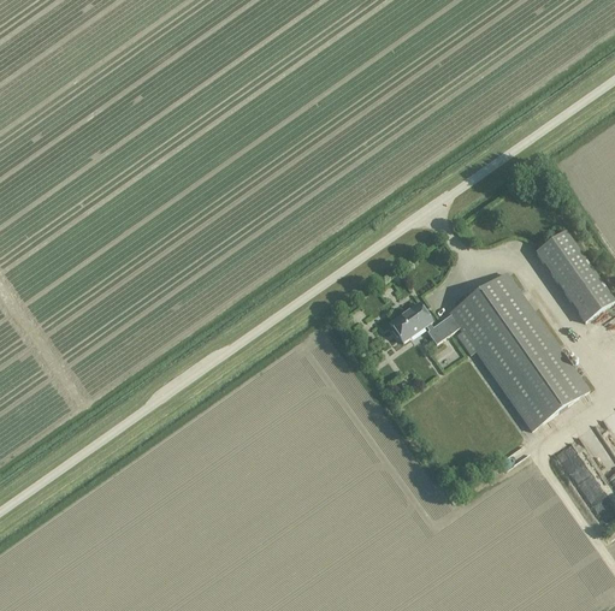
[(614,300),(565,230),(536,251),(584,320),(614,300)]
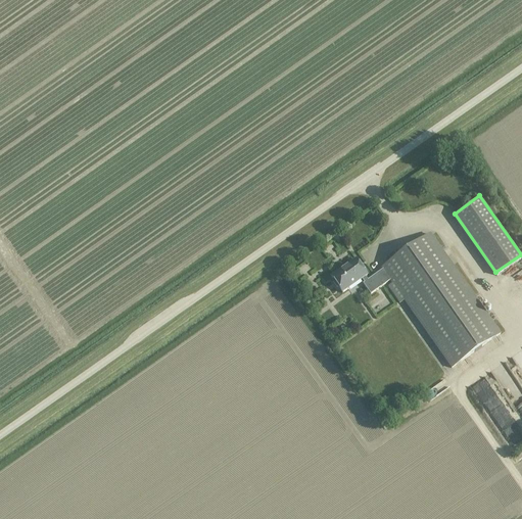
[(381,265),(382,266),(389,277),(391,280),(387,283),(398,299),(402,296),(451,364),(500,330),(429,231),(381,265)]
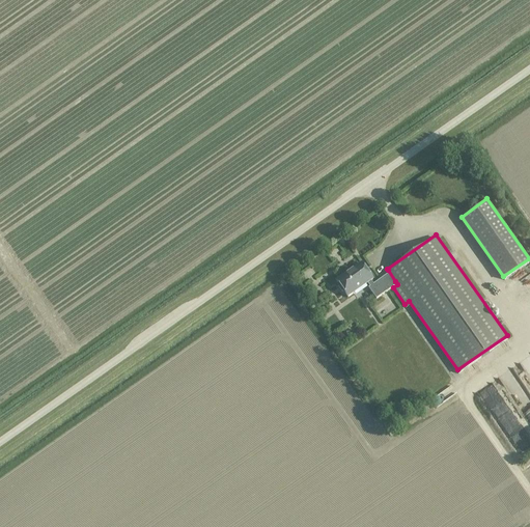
[(375,296),(395,281),(388,270),(372,281),(369,277),(371,276),(366,269),(364,270),(358,261),(335,277),(337,280),(337,281),(337,282),(340,287),(342,287),(346,294),(366,280),(368,283),(367,284),(375,296)]
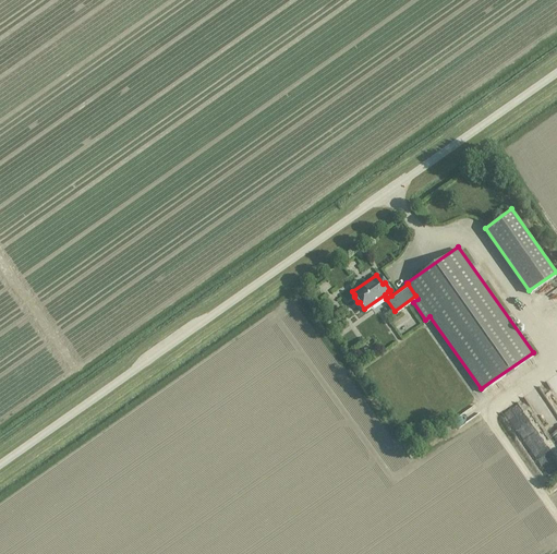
[(399,329),(418,318),(409,303),(390,314),(399,329)]
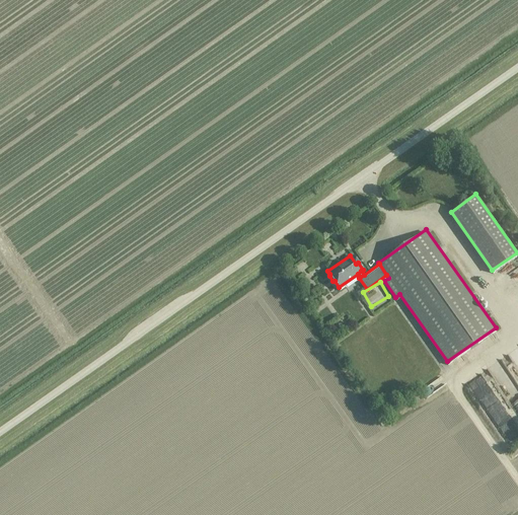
[(489,363),(517,410),(517,385),(500,356),(489,363)]
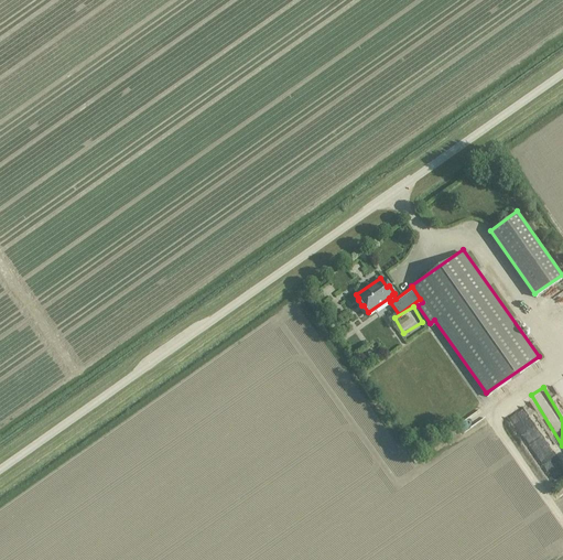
[(542,453),(538,456),(544,465),(554,459),(538,434),(532,438),(542,453)]
